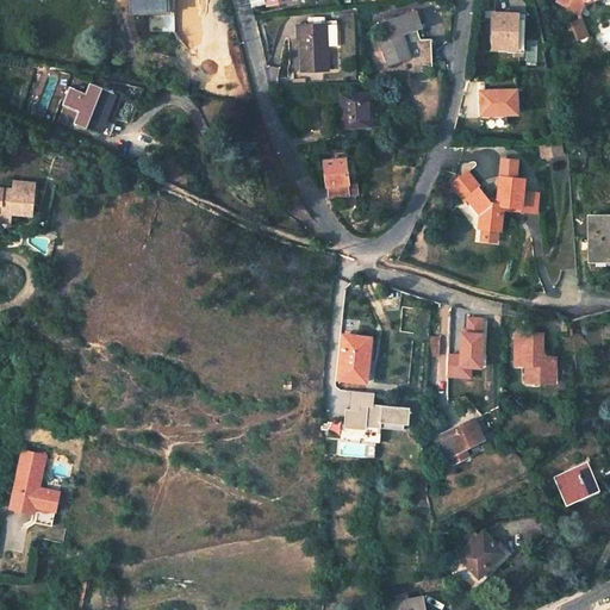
[(582,0),(584,0),(585,1),(587,0),(556,0),(555,6),(578,14),(583,4),(580,2),(582,0)]
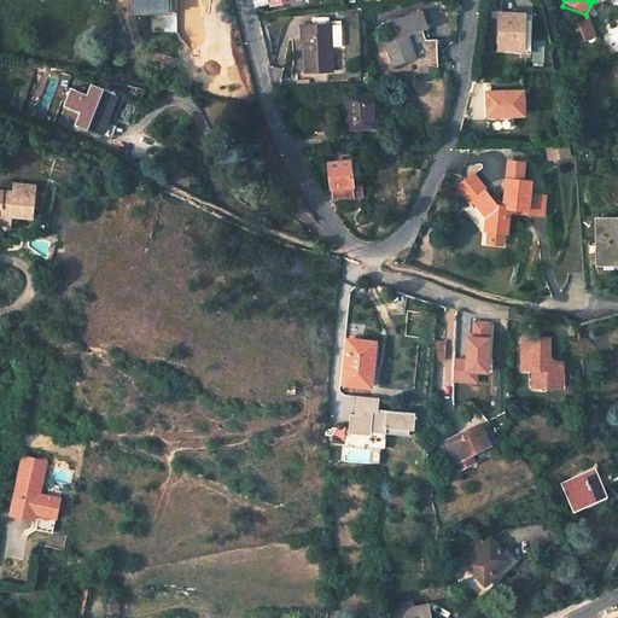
[(524,7),(500,7),(500,42),(524,42),(524,7)]
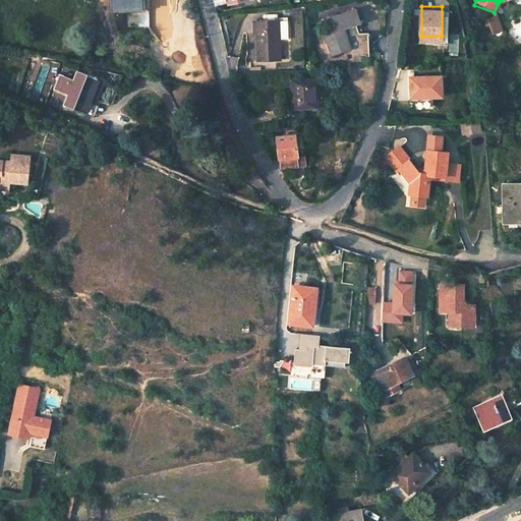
[(360,9),(335,18),(339,31),(331,34),(339,56),(356,51),(356,54),(369,56),(373,34),(364,33),(363,26),(369,24),(368,20),(364,21),(360,9)]
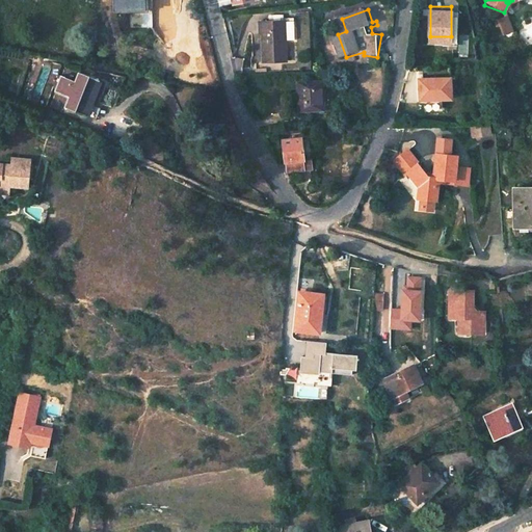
[(506,17),(497,21),(503,36),(512,33),(506,17)]
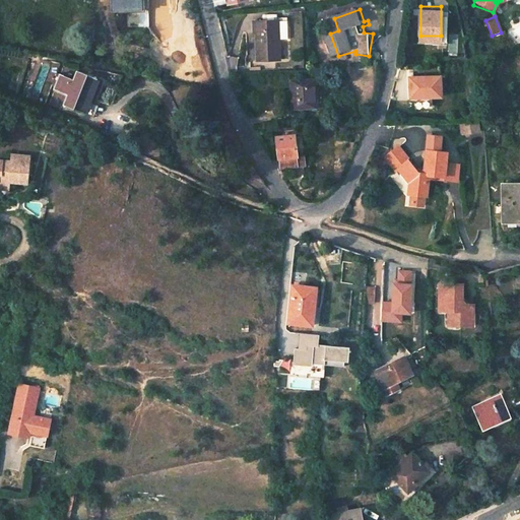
[(279,21),(253,21),(254,33),(257,33),(258,61),(281,61),(279,21)]
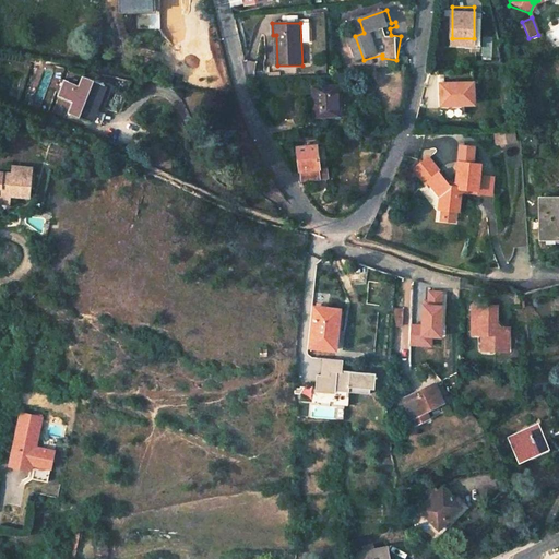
[(105,84),(81,73),(66,111),(90,121),(105,84)]
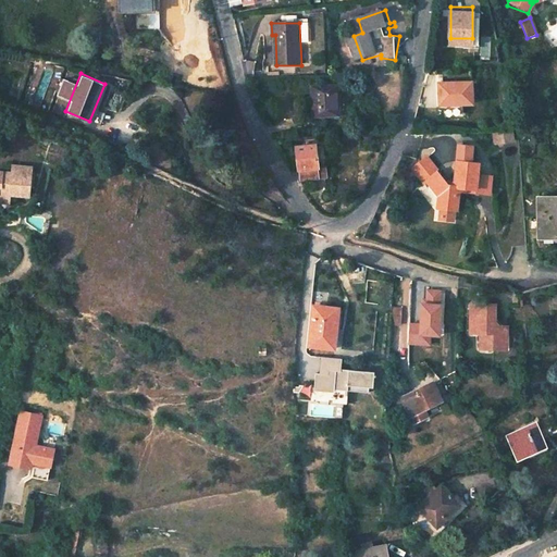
[(473,82),(442,81),(441,102),(473,103),(473,82)]
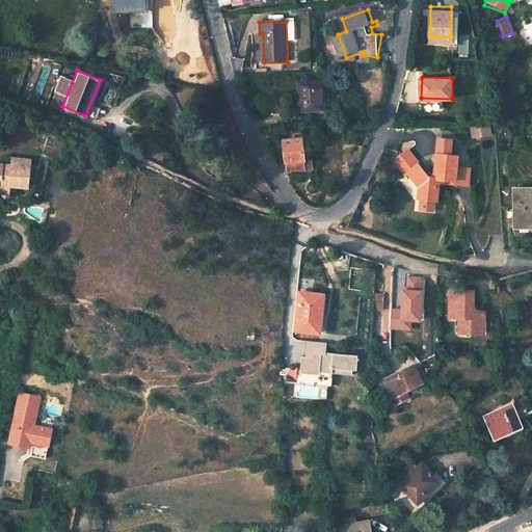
[(323,81),(296,81),(297,101),(323,101),(323,81)]
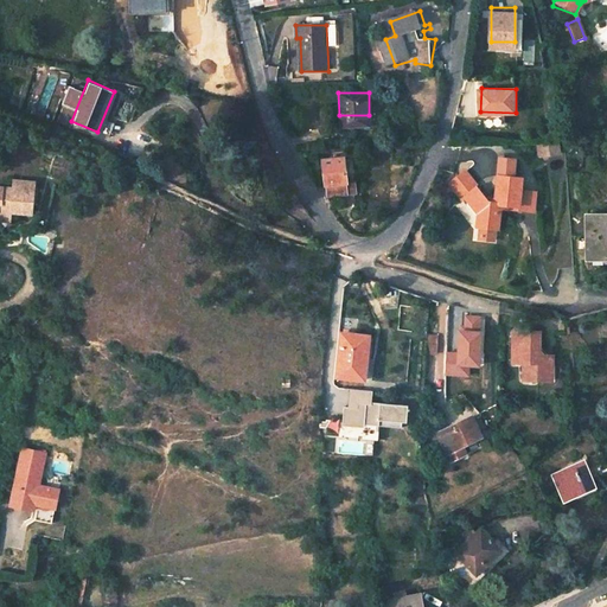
[(369,115),(339,115),(339,127),(369,127),(369,115)]
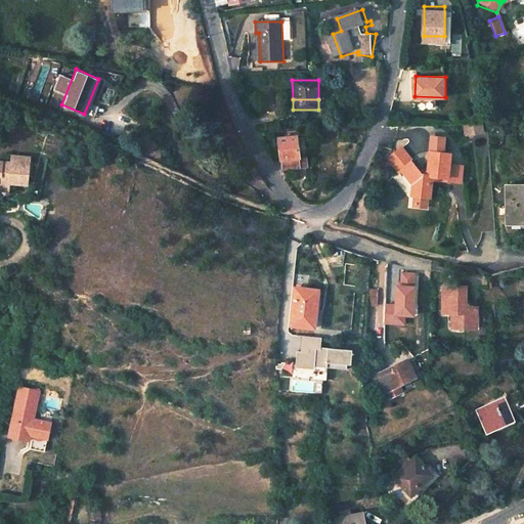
[(466,133),(484,132),(483,122),(473,123),(465,123),(466,133)]
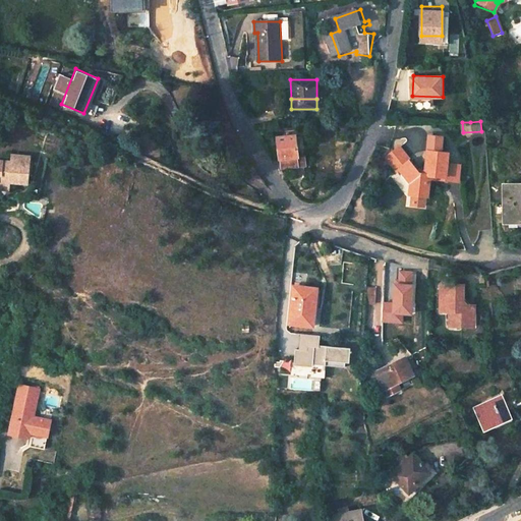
[(297,134),(278,136),(281,158),(283,157),(284,168),(299,166),(298,158),(298,156),(299,155),(297,134)]
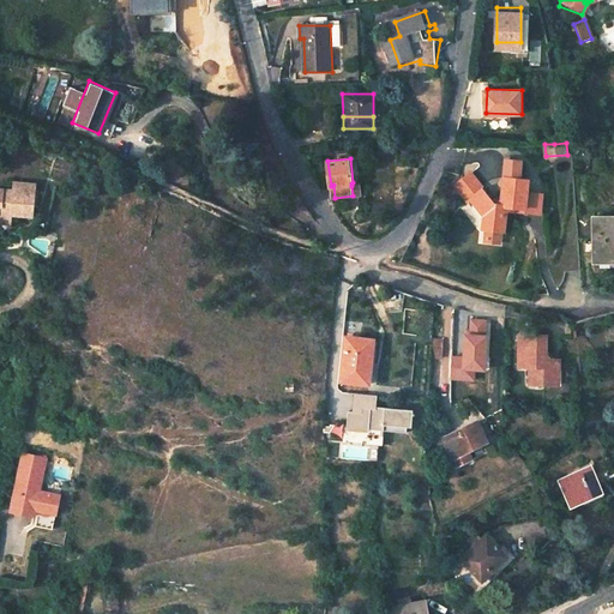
[(498,204),(499,206),(493,210),(487,202),(482,199),(482,193),(481,191),(483,190),(470,172),(455,184),(465,202),(469,199),(473,205),(480,205),(486,215),(482,218),(480,233),(483,233),(498,235),(499,235),(501,228),(503,223),(498,216),(503,214),(510,215),(510,212),(523,214),(527,185),(516,184),(518,166),(504,163),(498,204)]
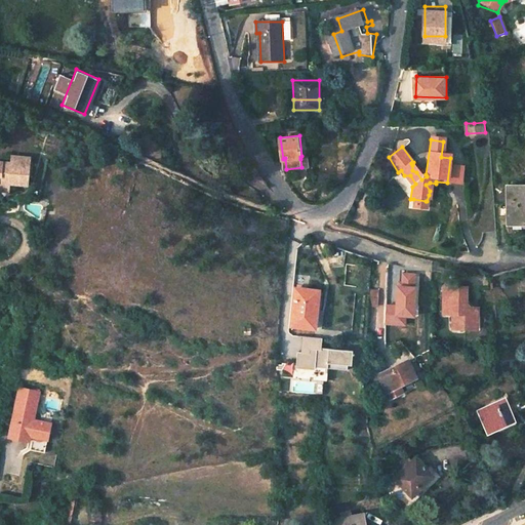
[(32,178),(29,154),(9,157),(10,162),(0,163),(0,188),(12,187),(11,180),(32,178)]
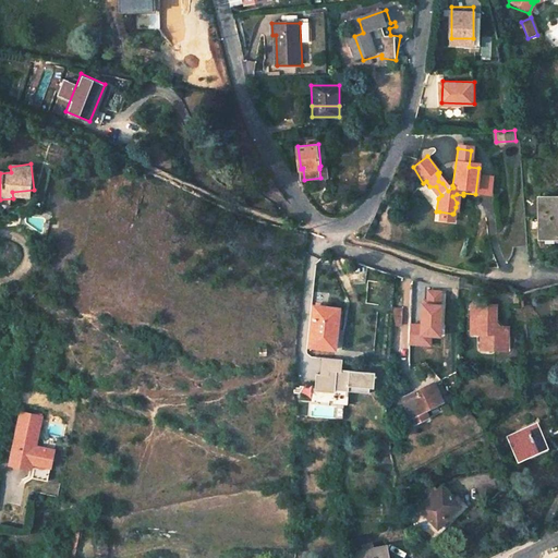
[(328,168),(319,169),(320,178),(329,176),(328,168)]
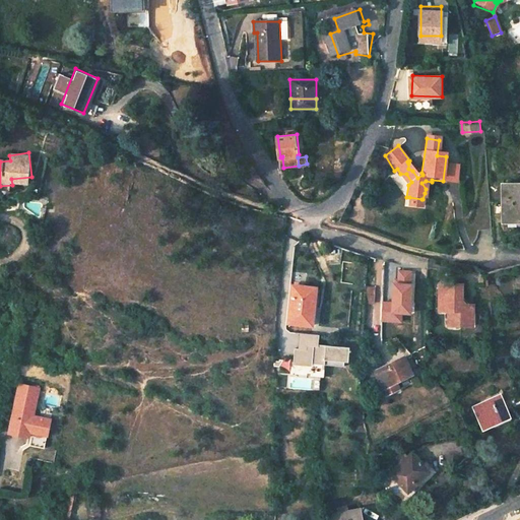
[(406,174),(400,174),(408,185),(411,182),(406,174)]
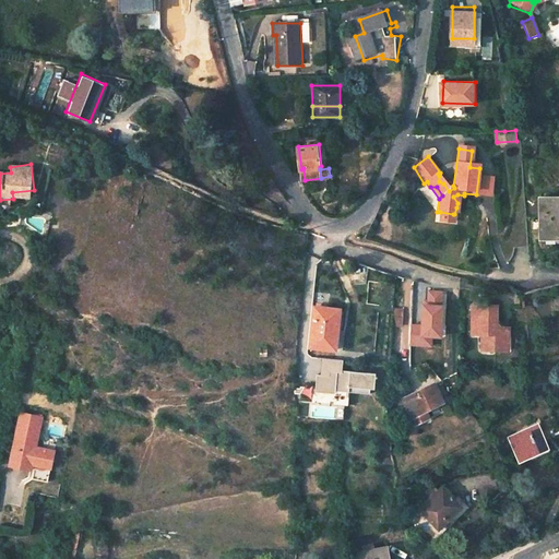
[(558,194),(537,197),(540,242),(558,241),(558,194)]
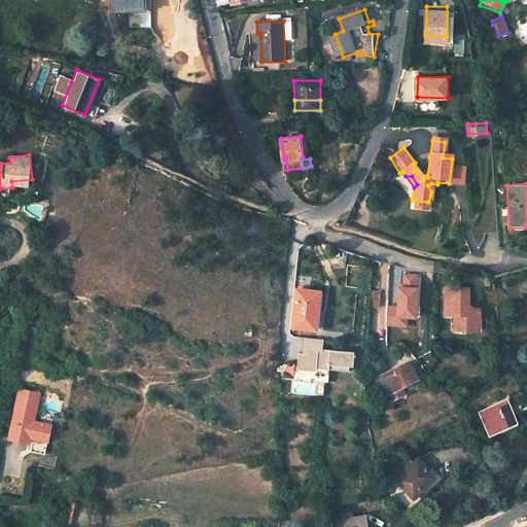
[(427,202),(415,200),(413,209),(425,211),(427,202)]
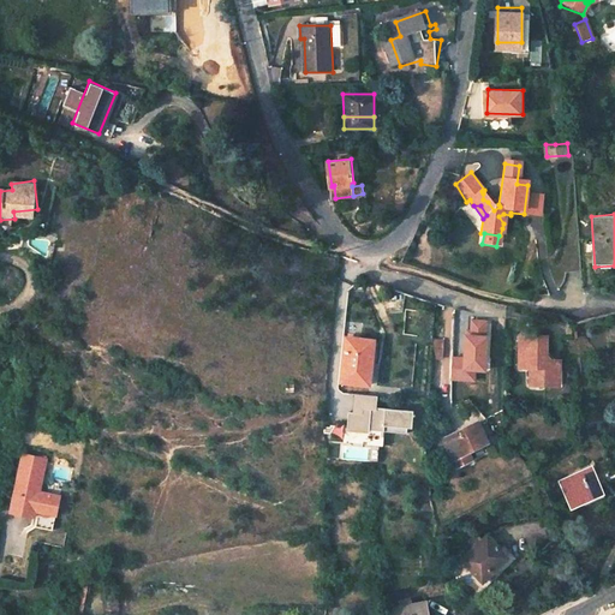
[(473,317),(469,317),(465,370),(487,371),(489,336),(487,336),(487,322),(473,321),(473,317)]
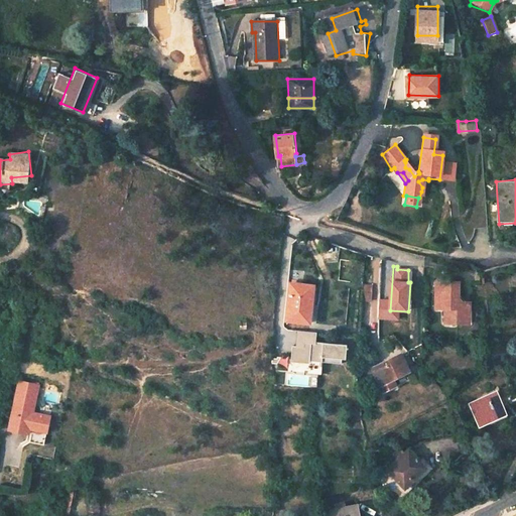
[(459,282),(435,280),(434,307),(444,308),(443,323),(456,324),(457,319),(468,320),(468,306),(463,307),(458,299),(459,282)]
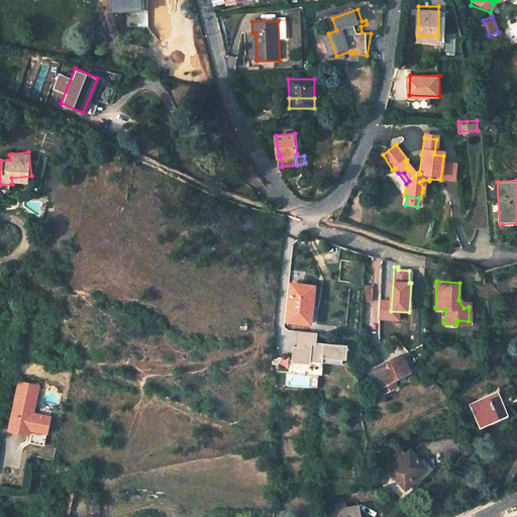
[(363,299),(372,299),(373,283),(365,282),(363,299)]
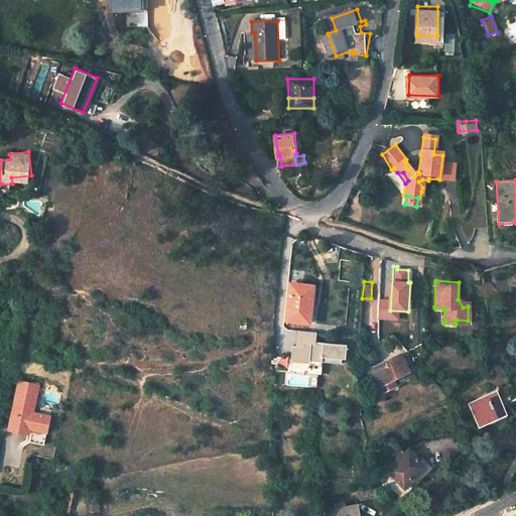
[(312,285),(289,282),(285,320),(309,324),(311,311),(309,311),(312,285)]
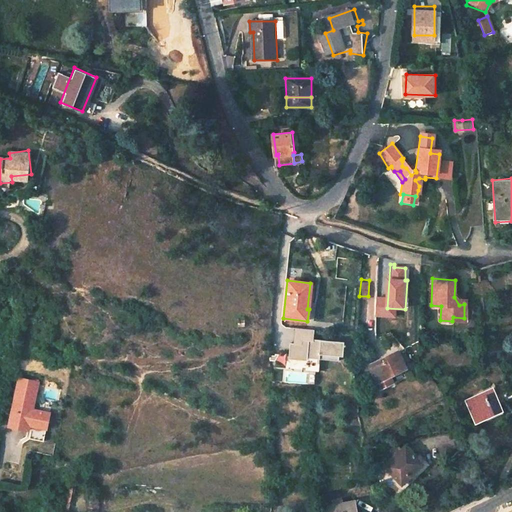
[(344,342),(313,339),(314,330),(295,328),(294,343),(290,343),(289,359),(307,360),(307,358),(339,361),(339,355),(343,355),(344,342)]
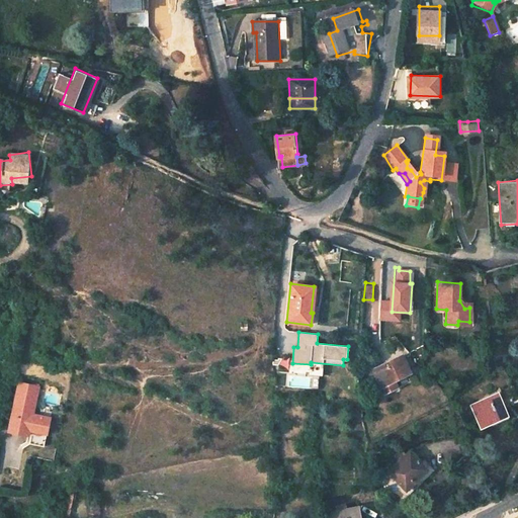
[(372,369),(381,387),(411,373),(403,355),(372,369)]
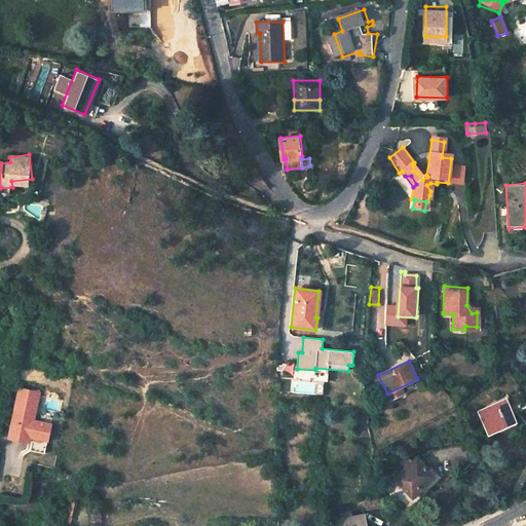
[(38,391),(19,387),(13,411),(17,412),(15,420),(11,420),(8,437),(28,441),(27,449),(44,452),(50,423),(33,419),(38,391)]
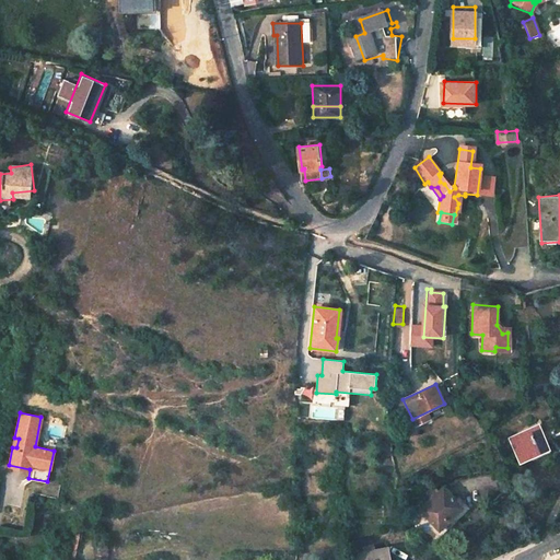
[(538,424),(509,438),(520,462),(529,456),(529,455),(545,447),(541,441),(545,439),(538,424)]
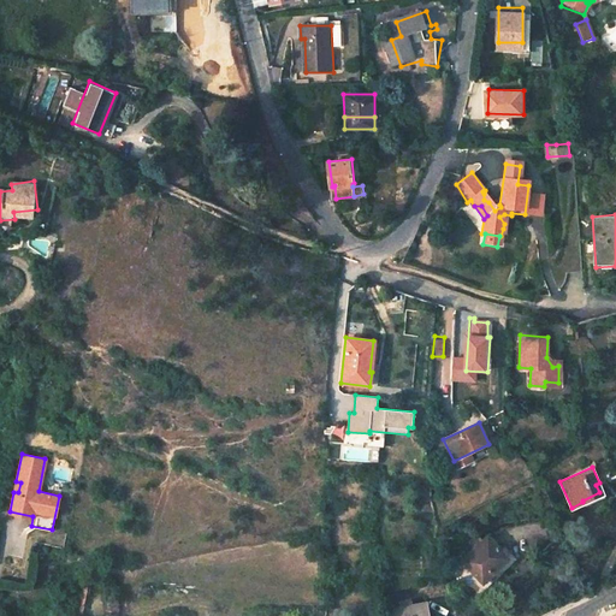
[(483,582),(508,558),(487,537),(461,560),(483,582)]
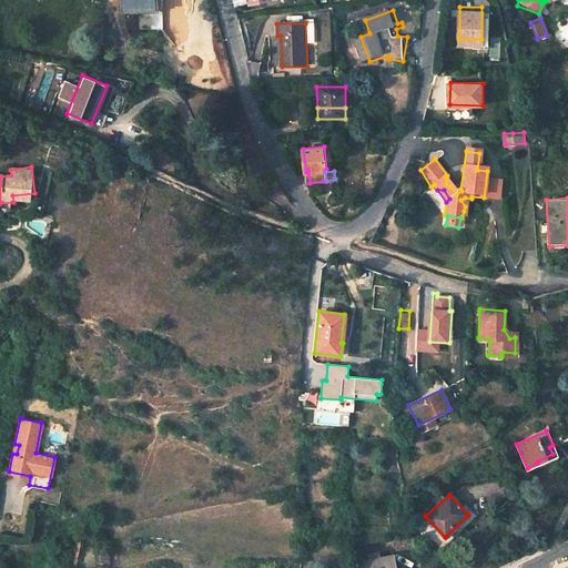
[(369,560),(363,561),(363,567),(394,567),(393,557),(379,559),(378,554),(368,556),(369,560)]
